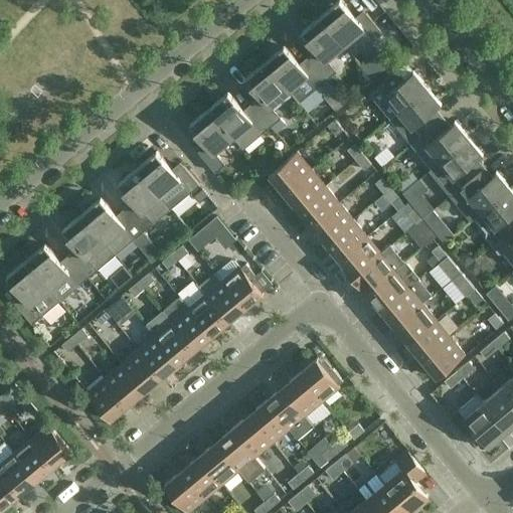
[(338,1),(319,17),(344,46),(351,55),(369,40),(371,43),(381,35),(365,15),(356,22),(338,1)]
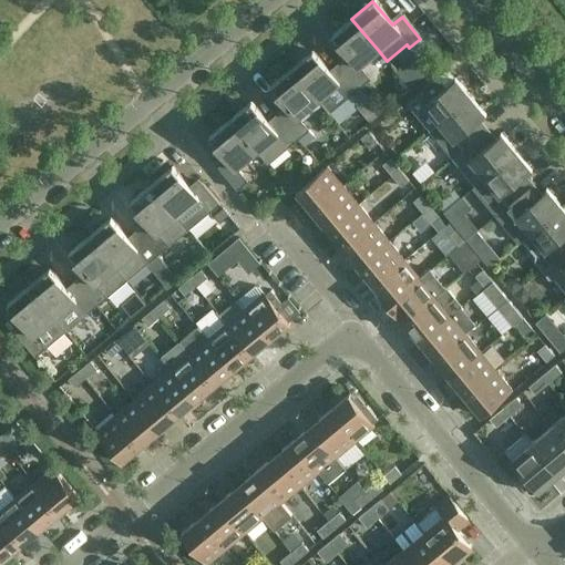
[(379,51),(351,19),(330,37),(350,60),(340,68),(358,90),(369,81),(359,68),(379,51)]
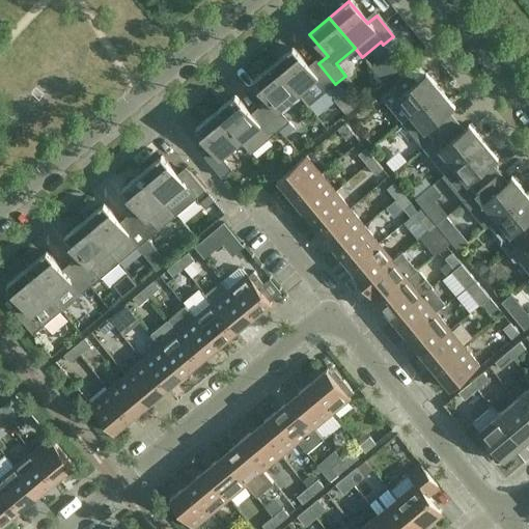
[(291,49),(272,65),(297,95),(298,94),(307,107),(325,91),(326,92),(327,91),(335,84),(318,63),(310,71),(291,49)]
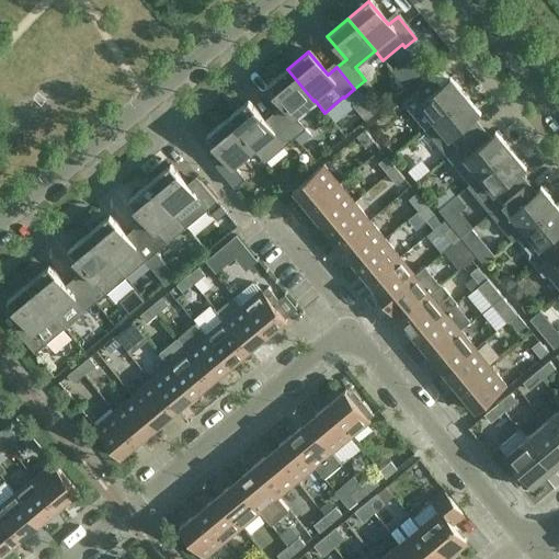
[(314,101),(287,69),(266,86),(285,110),(276,117),(294,139),(298,145),(309,137),(304,130),(305,130),(294,117),(314,101)]
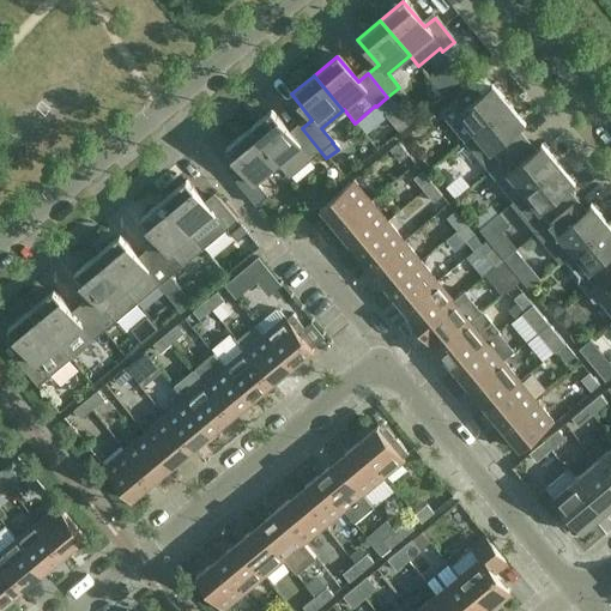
[(479,96),(471,85),(437,113),(463,143),(507,106),(490,86),(489,86),(490,88),(479,96)]
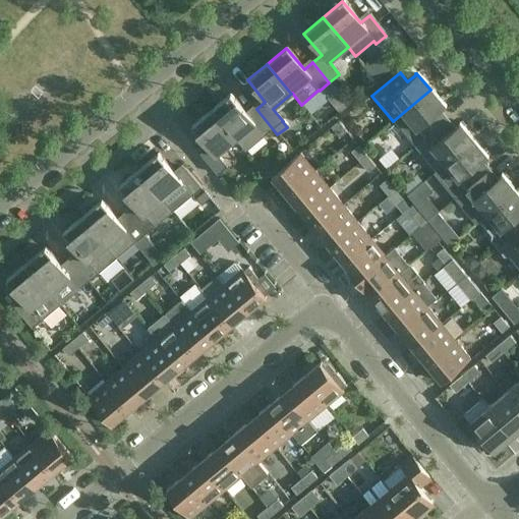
[(329,82),(321,90),(328,98),(336,91),(329,82)]
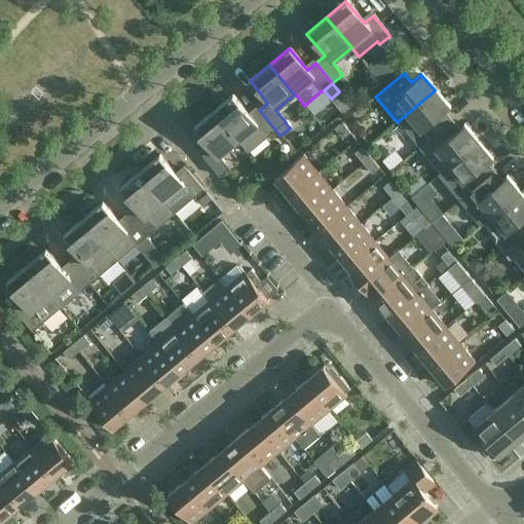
[(449,108),(435,90),(397,122),(418,149),(447,124),(439,116),(448,109),(449,108)]
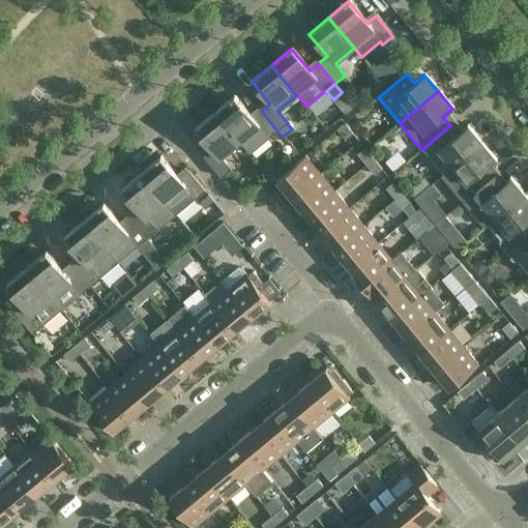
[(213,113),(239,143),(248,155),(277,132),(261,111),(252,118),(234,96),(213,113)]
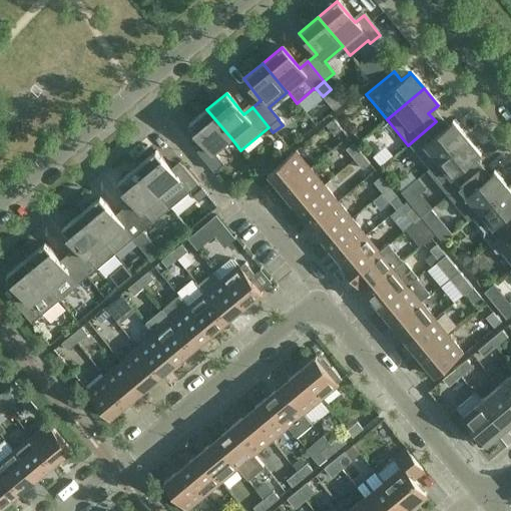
[(231,138),(206,109),(187,124),(205,146),(196,153),(212,173),(222,164),(213,153),(231,138)]
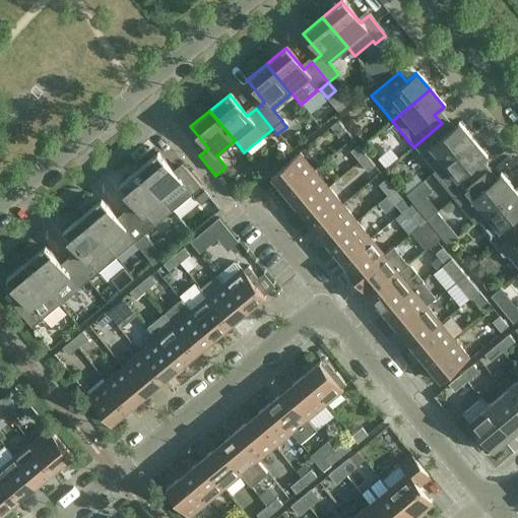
[(329,128),(338,138),(345,132),(336,122),(329,128)]
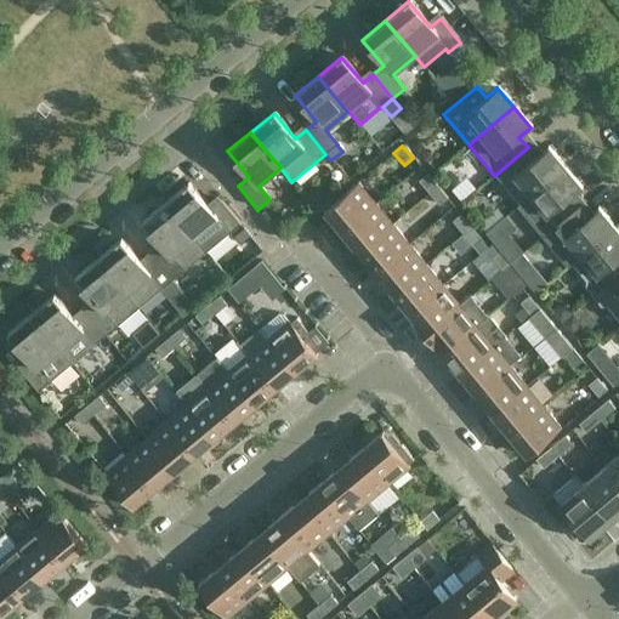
[(537,158),(528,147),(494,176),(518,205),(529,197),(564,168),(547,147),(546,148),(546,149),(537,158)]
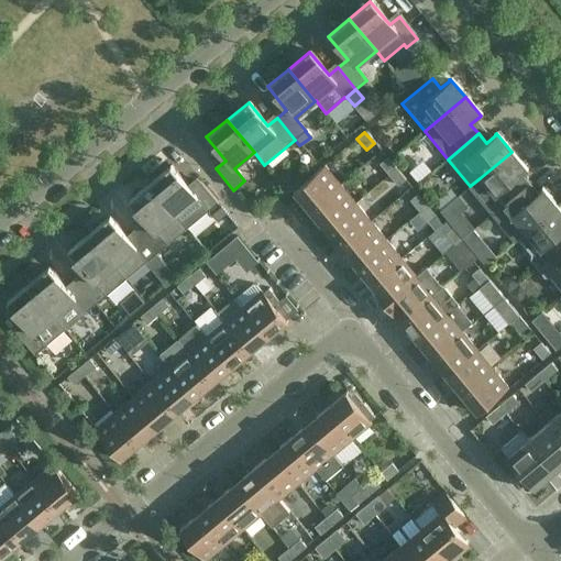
[(527,171),(512,152),(480,178),(495,197),(496,196),(503,205),(524,188),(516,179),(525,172),(526,172),(527,171)]
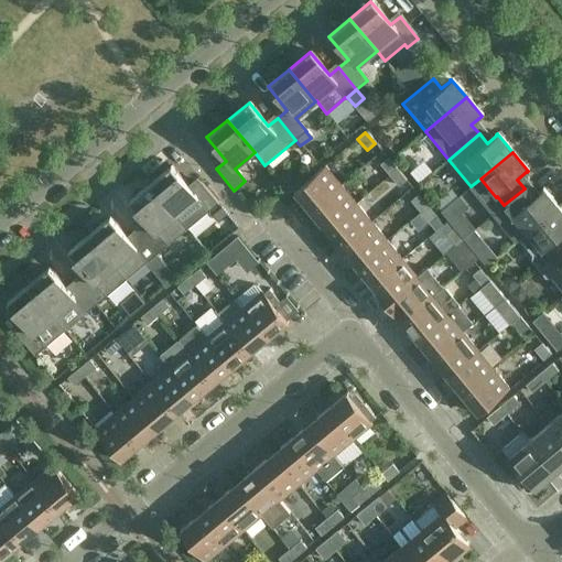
[(387,159),(379,165),(389,176),(397,170),(387,159)]
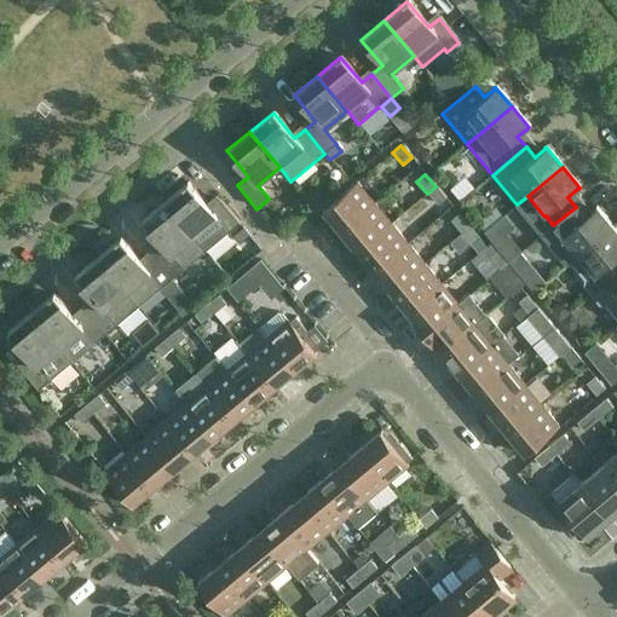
[(323,211),(322,211),(333,224),(334,223),(333,221),(335,220),(342,230),(373,205),(356,183),(323,211)]
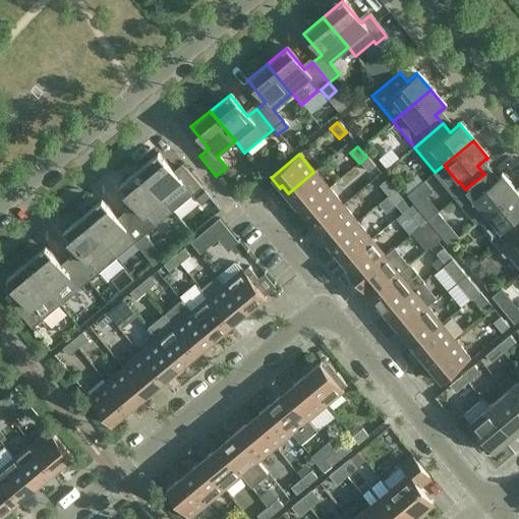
[(157,155),(137,171),(162,200),(172,213),(190,197),(200,188),(184,169),(175,176),(157,155)]
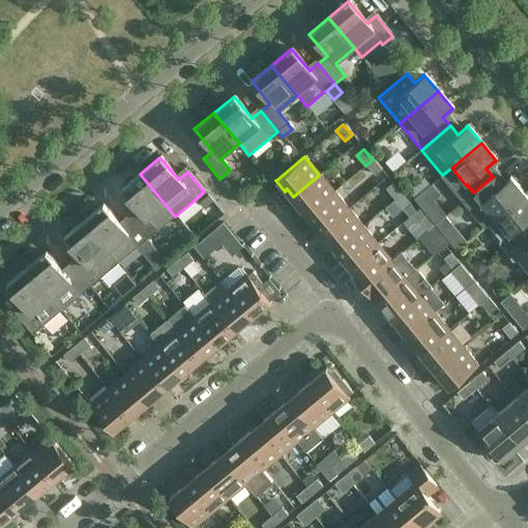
[(381,170),(373,159),(365,166),(374,176),(381,170)]
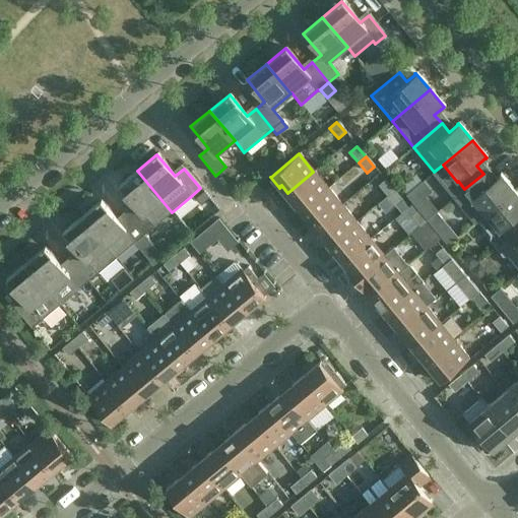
[(162,200),(137,171),(118,186),(136,207),(127,215),(144,235),(172,212),(162,200)]
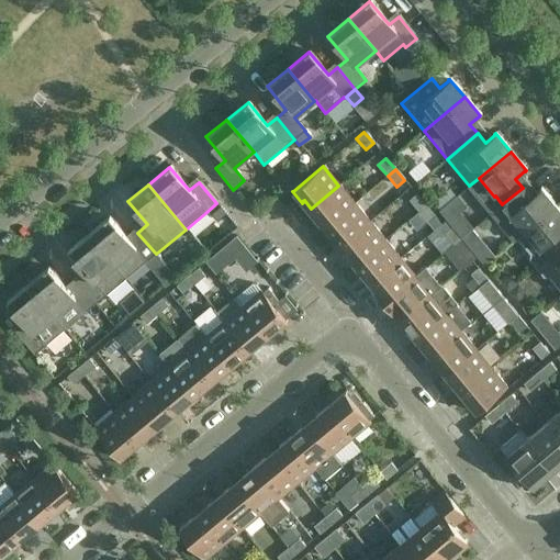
[(354,204),(338,186),(311,209),(318,216),(316,219),(315,217),(314,219),(323,230),(354,204)]
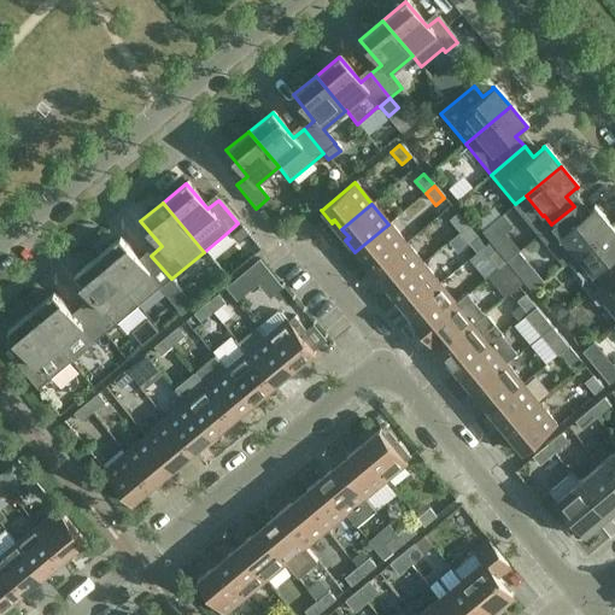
[(583,217),(574,206),(551,224),(560,234),(558,235),(575,256),(610,227),(593,206),(592,208),(593,209),(583,217)]
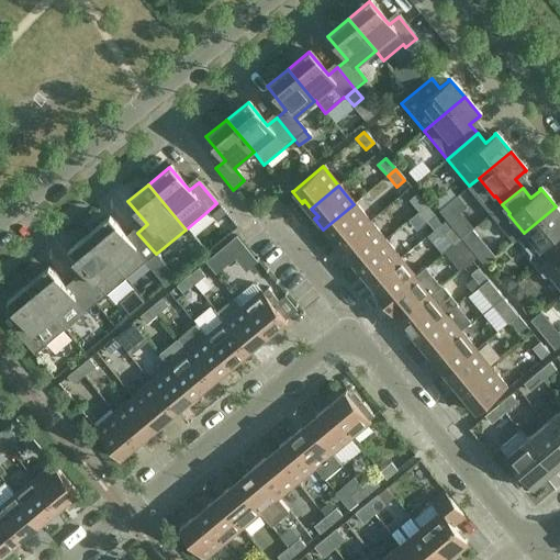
[(416,194),(409,201),(417,212),(426,206),(416,194)]
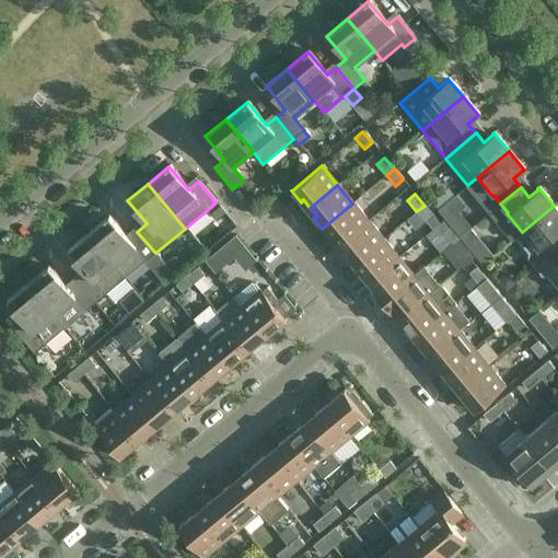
[(368,221),(352,204),(322,229),(332,240),(333,239),(332,237),(334,235),(340,244),(368,221)]
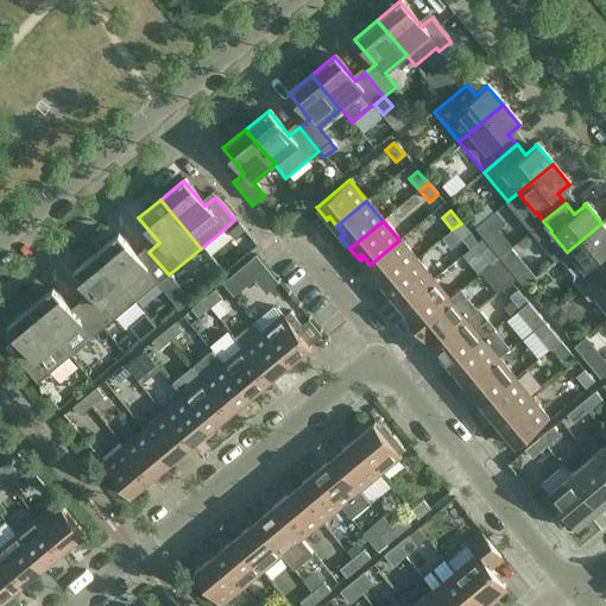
[(471,234),(461,223),(452,229),(461,241),(471,234)]
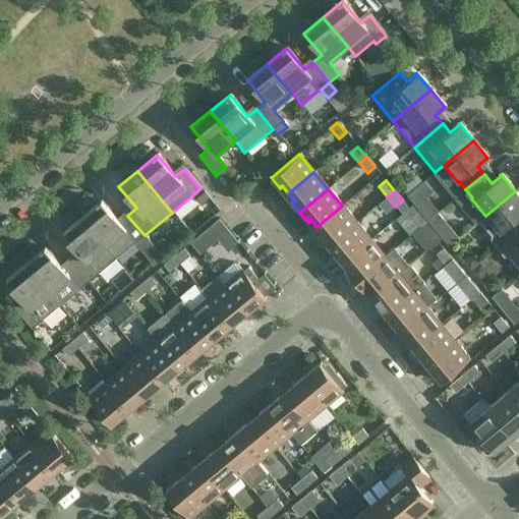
[(518,196),(515,191),(485,216),(479,221),(493,237),(492,237),(491,241),(498,249),(518,231),(518,196)]
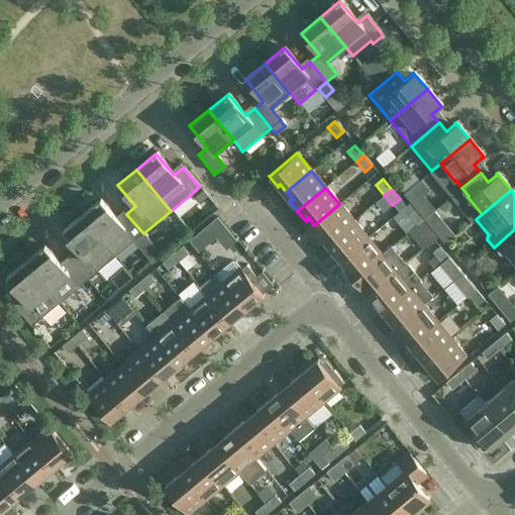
[(208,208),(213,216),(232,201),(227,194),(208,208)]
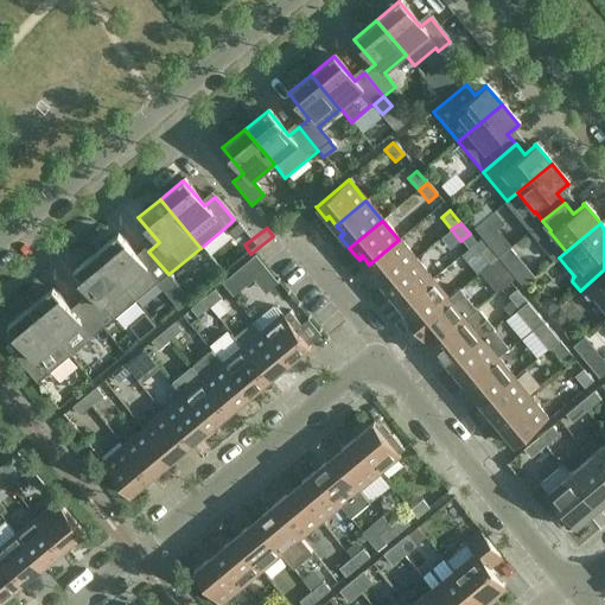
[(118,235),(95,253),(135,301),(169,274),(148,252),(139,260),(118,235)]
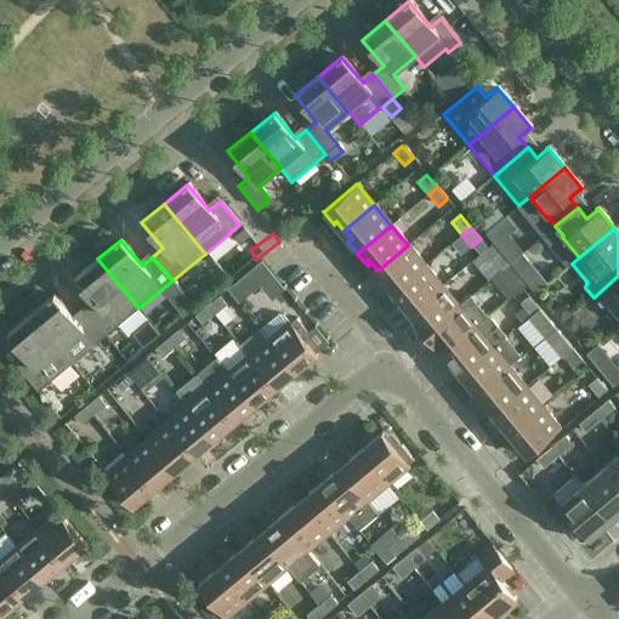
[(500,253),(510,263),(522,254),(523,253),(514,242),(500,253)]
